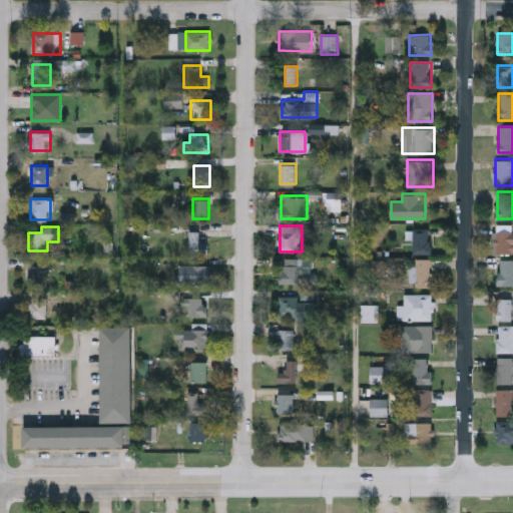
[(413,226),(431,226),(431,253),(413,253),(413,226)]
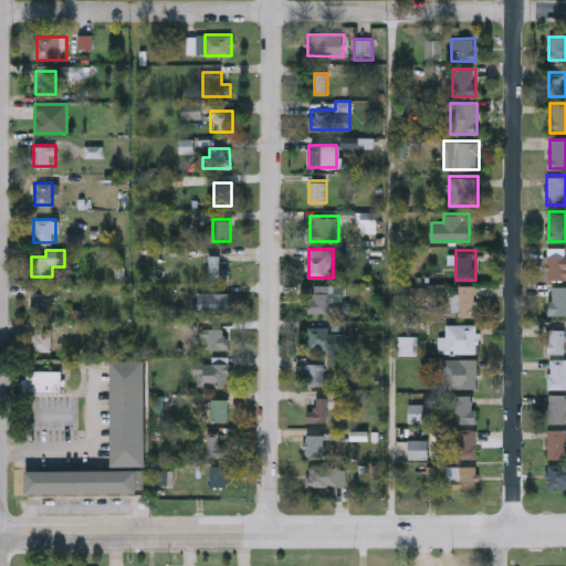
[(219,254),(219,266),(230,266),(230,279),(209,279),(209,254),(219,254)]
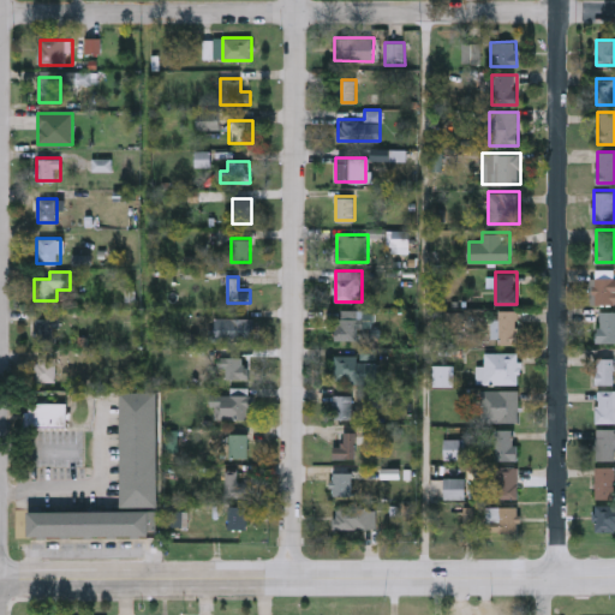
[(614,302),(590,302),(590,276),(614,276),(614,302)]
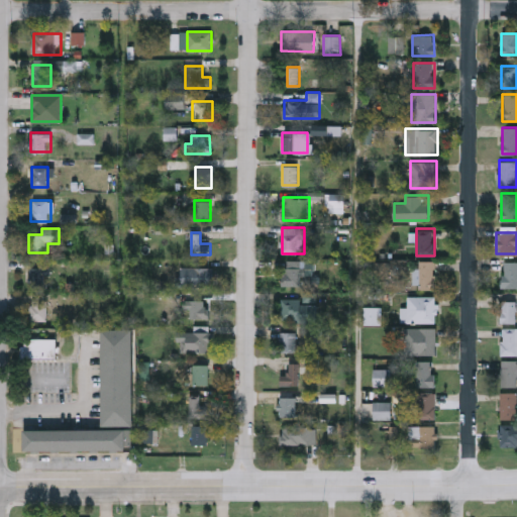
[(283,286),(283,260),(304,260),(304,286),(283,286)]
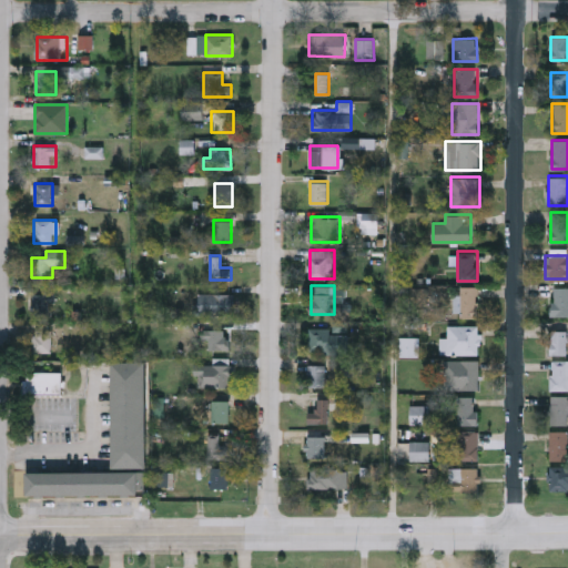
[(478,285),(478,317),(459,317),(459,285),(478,285)]
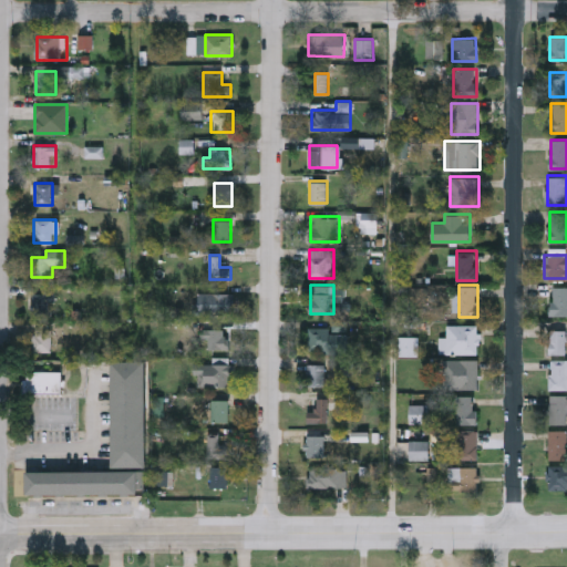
[(566,315),(550,315),(550,287),(566,287),(566,315)]
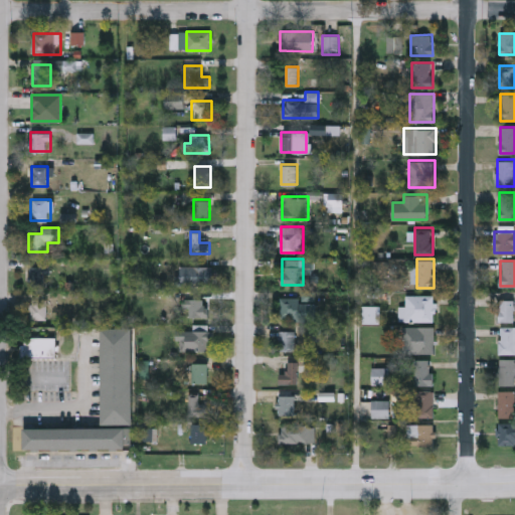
[(212,266),(212,285),(179,285),(179,266),(212,266)]
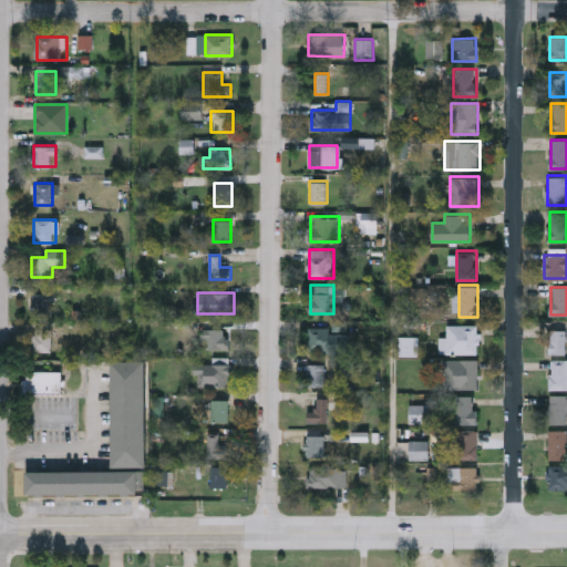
[(32,315),(32,294),(52,294),(52,315),(32,315)]
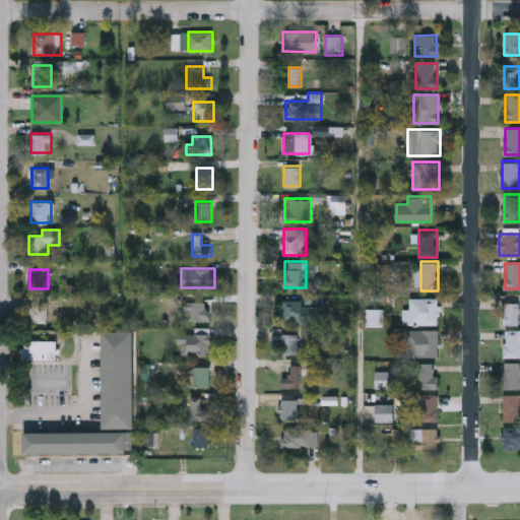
[(30,322),(30,294),(48,294),(48,322),(30,322)]
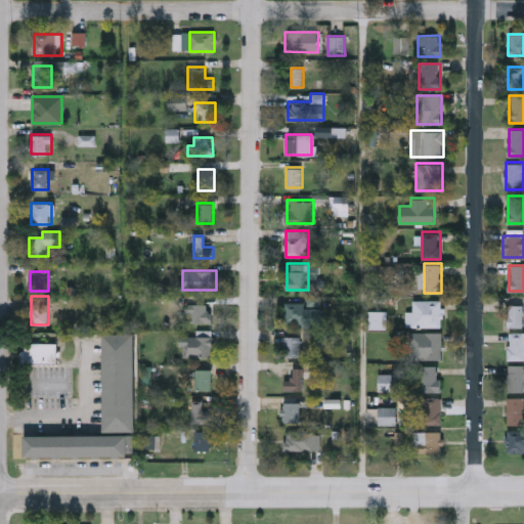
[(441,300),(441,326),(412,326),(412,300),(441,300)]
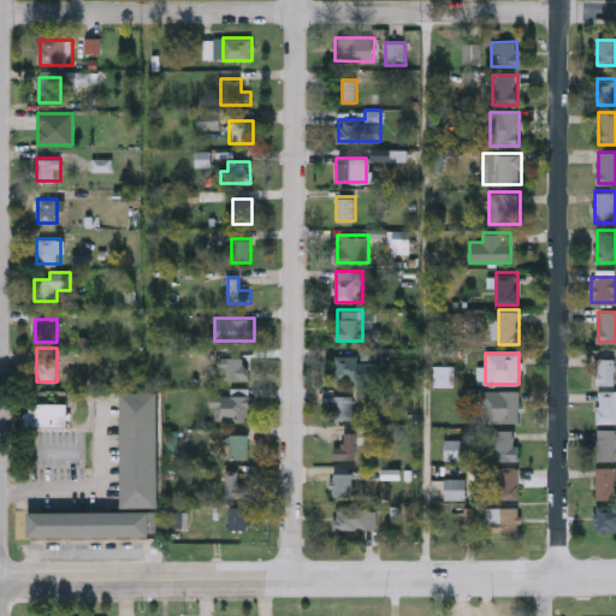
[(335,383),(335,355),(377,355),(377,383),(335,383)]
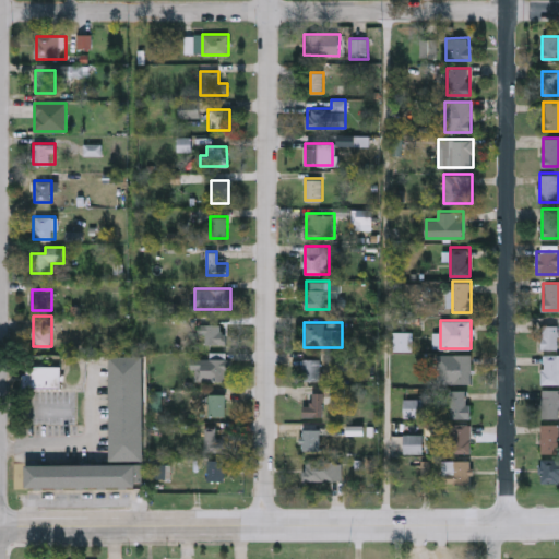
[(225,343),(201,343),(201,324),(225,323),(225,343)]
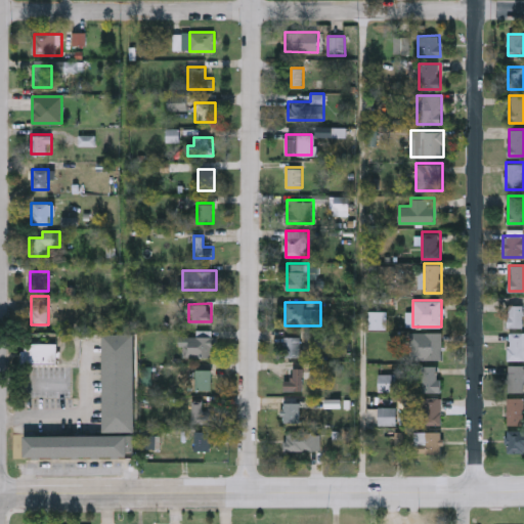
[(523,303),(523,326),(508,326),(508,303),(523,303)]
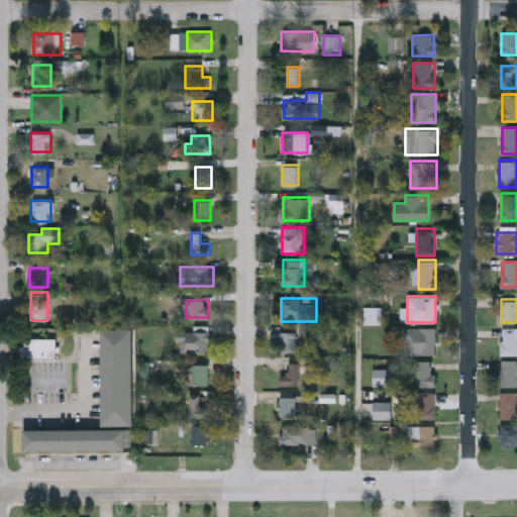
[(211,325),(211,350),(185,350),(185,330),(194,330),(194,325),(211,325)]
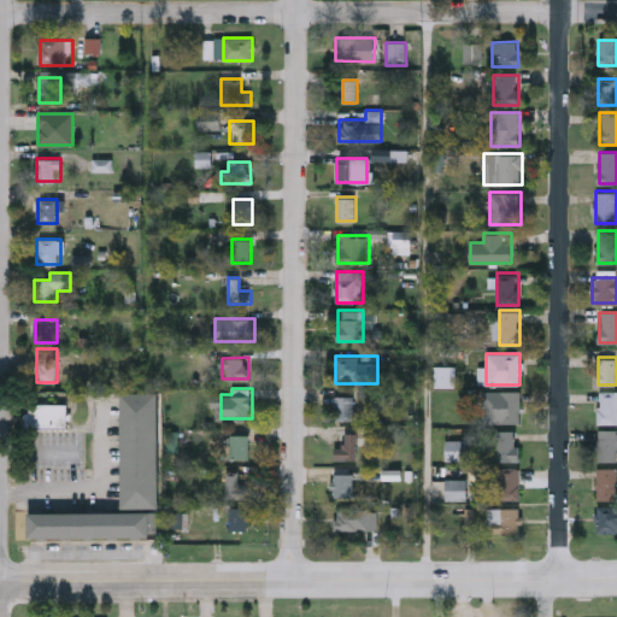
[(483,423),(483,391),(519,391),(519,423),(483,423)]
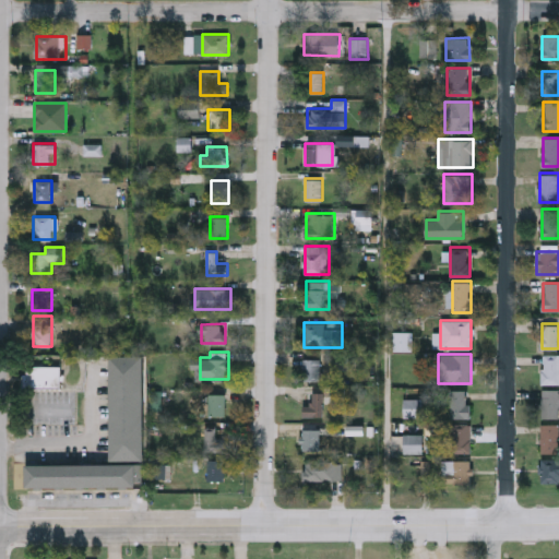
[(558,383),(543,383),(543,354),(558,354),(558,383)]
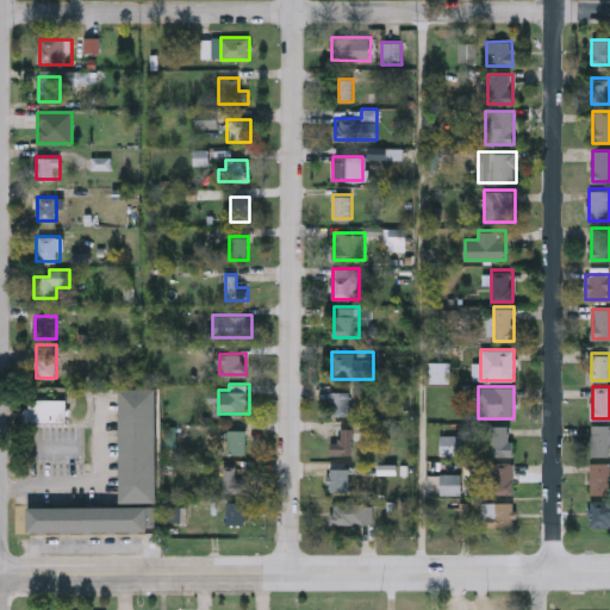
[(119,500),(119,387),(156,387),(156,500),(119,500)]
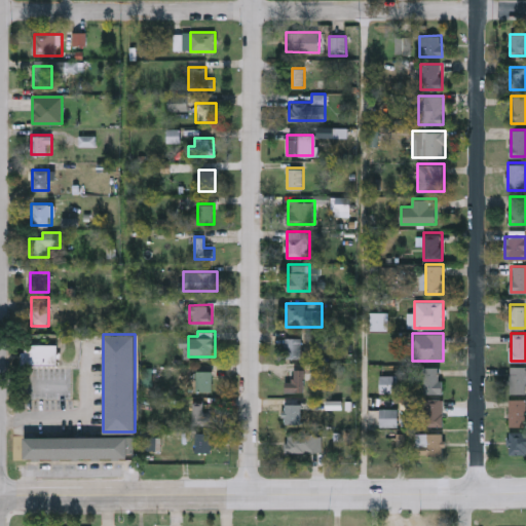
[(301,357),(285,357),(285,337),(301,337),(301,357)]
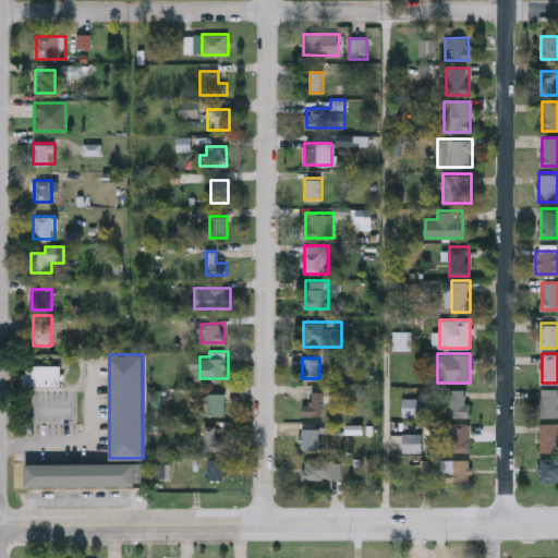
[(60,364),(60,386),(28,386),(28,364),(60,364)]
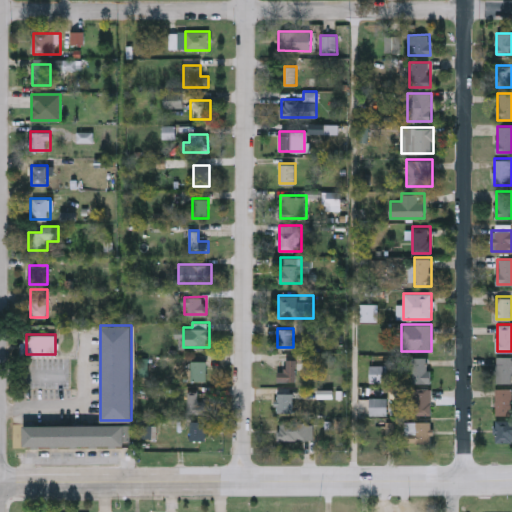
[(511,382),(496,382),(496,356),(511,356),(511,382)]
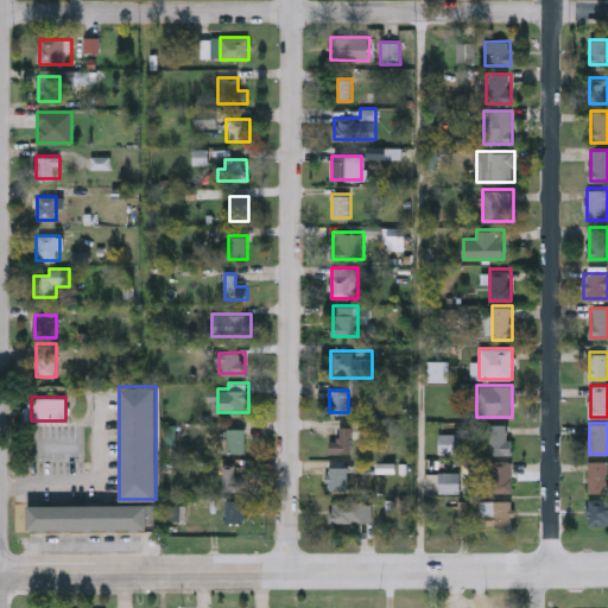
[(489,424),(510,424),(510,454),(489,454),(489,424)]
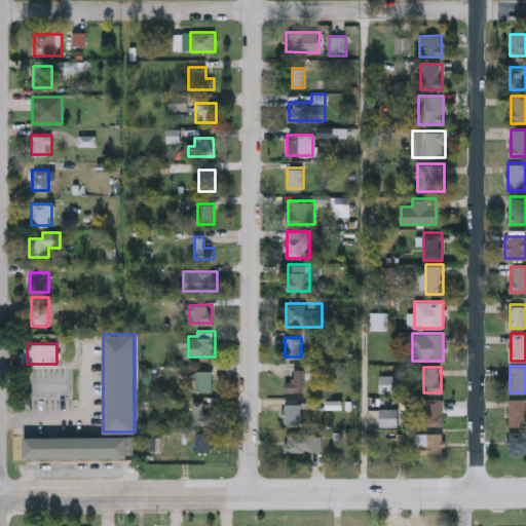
[(286,380),(294,380),(294,368),(304,368),(304,390),(286,390),(286,380)]
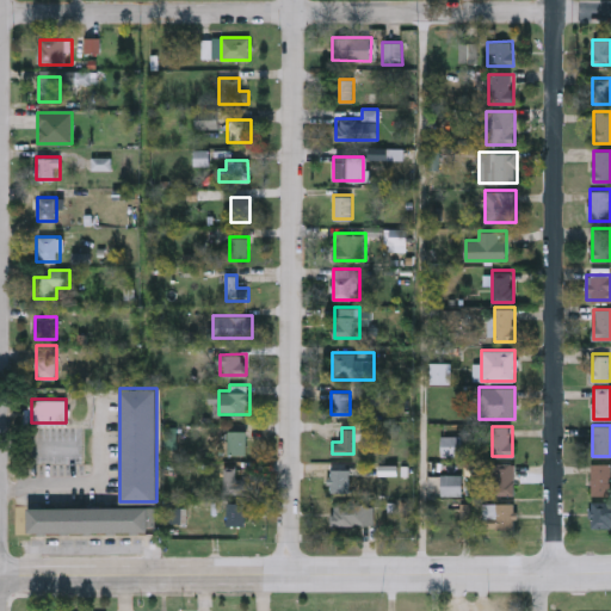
[(228,454),(228,429),(247,429),(247,454),(228,454)]
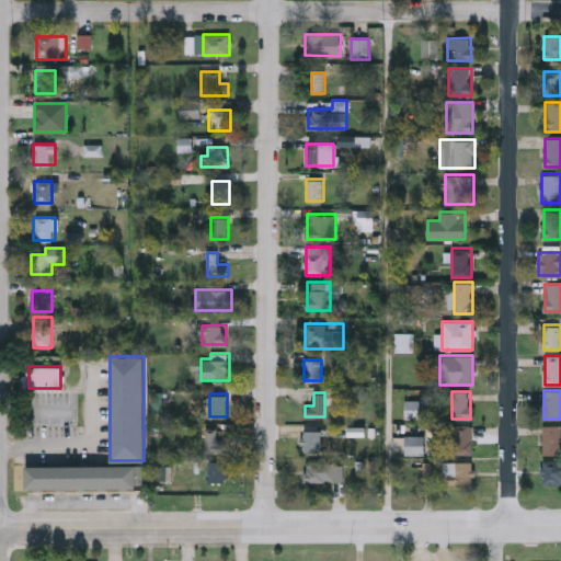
[(423,418),(404,418),(404,400),(423,400),(423,418)]
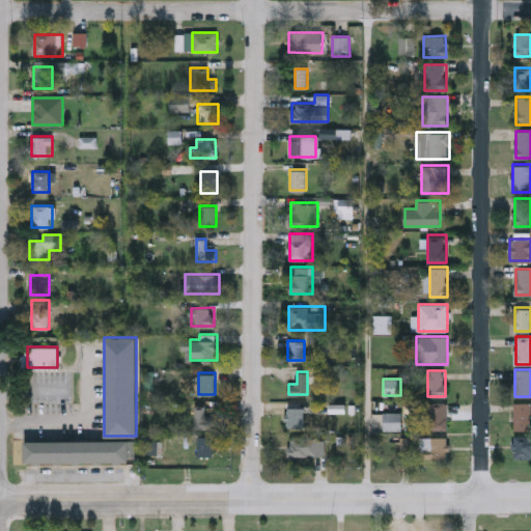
[(447,402),(447,429),(429,429),(429,402),(447,402)]
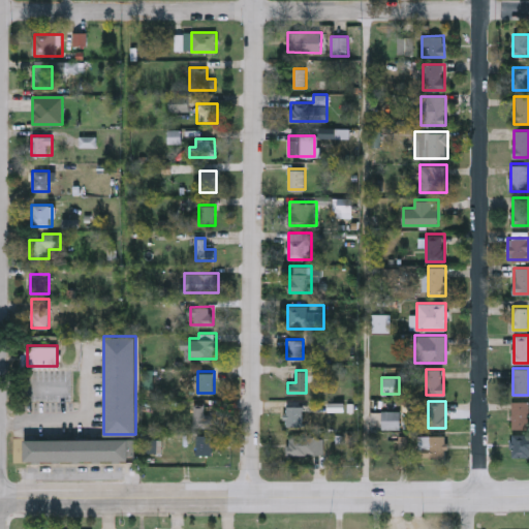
[(528,428),(511,428),(511,401),(528,401),(528,428)]
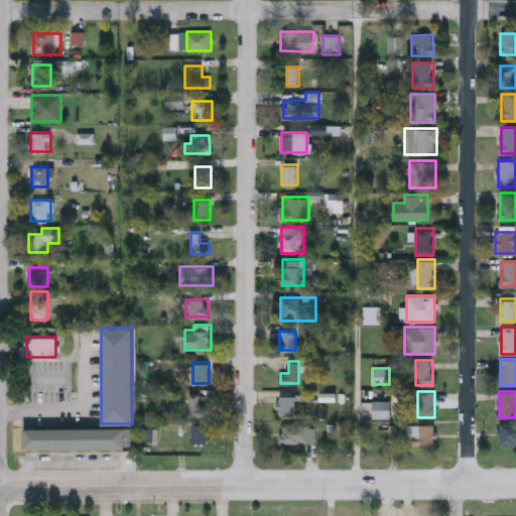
[(190,416),(190,395),(200,395),(200,405),(210,405),(210,416),(190,416)]
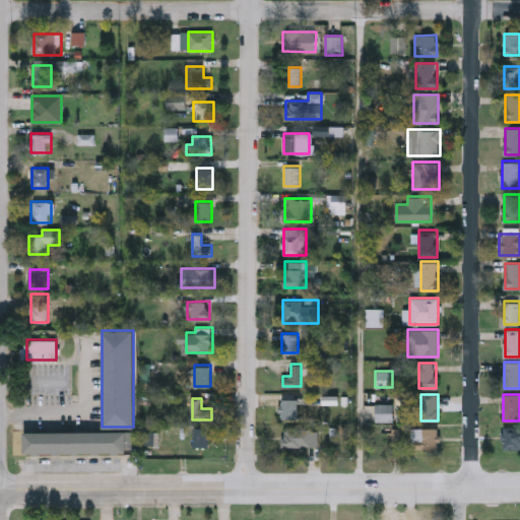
[(281,419),(281,398),(298,398),(298,419),(281,419)]
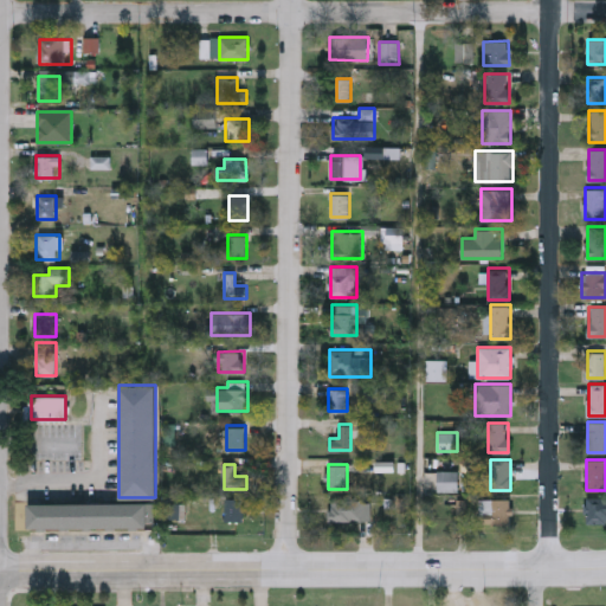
[(438,490),(438,470),(458,470),(458,490),(438,490)]
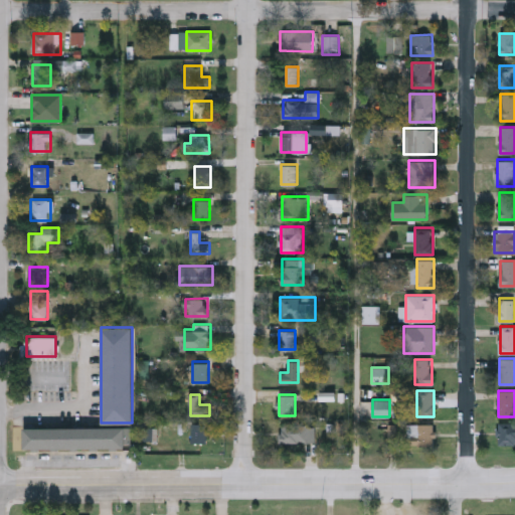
[(498,421),(514,420),(514,443),(498,444),(498,421)]
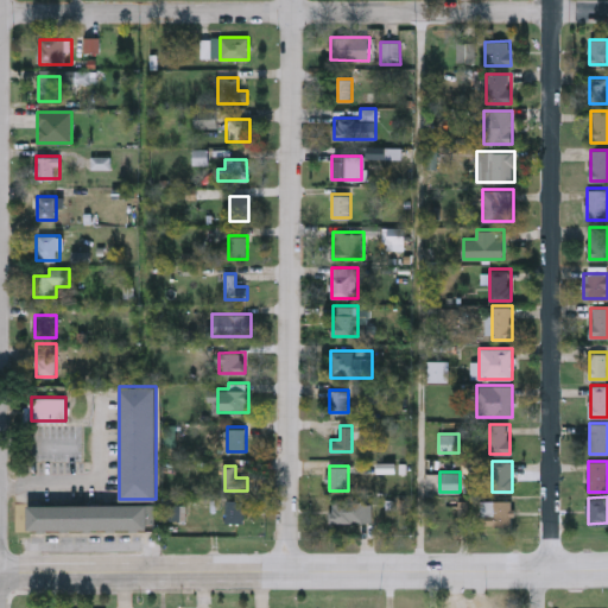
[(227,521),(227,499),(245,499),(245,521),(227,521)]
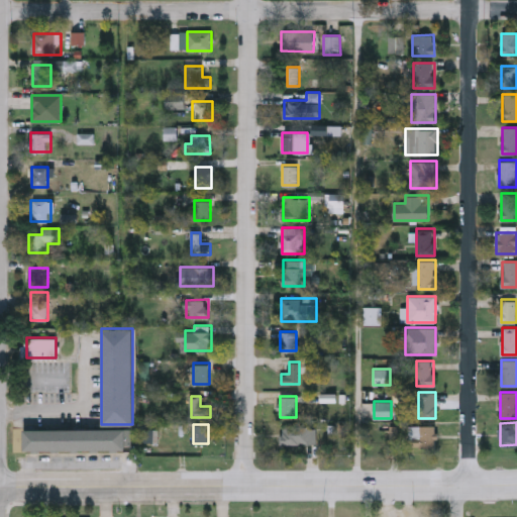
[(283,442),(283,425),(306,425),(305,443),(283,442)]
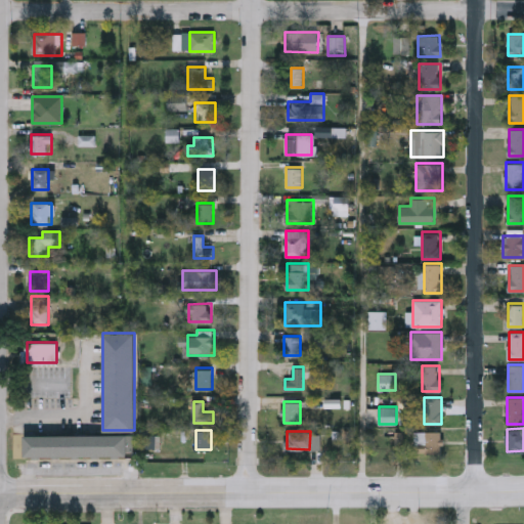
[(441,452),(415,452),(415,431),(441,431),(441,452)]
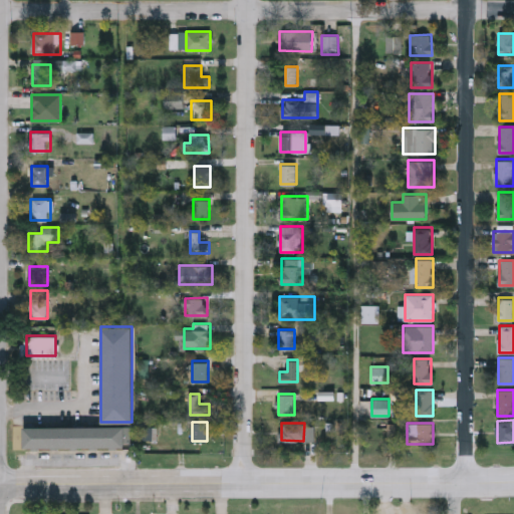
[(24,426),(130,426),(130,447),(24,447),(24,426)]
